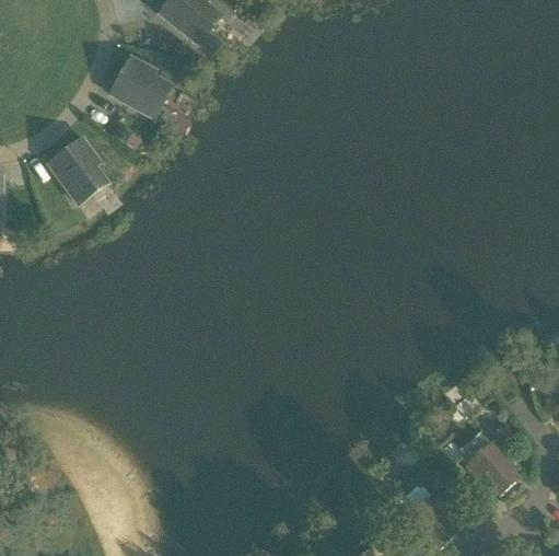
[(170,0),(163,8),(178,20),(174,25),(190,38),(202,24),(209,29),(220,15),(202,1),(204,0),(170,0)]
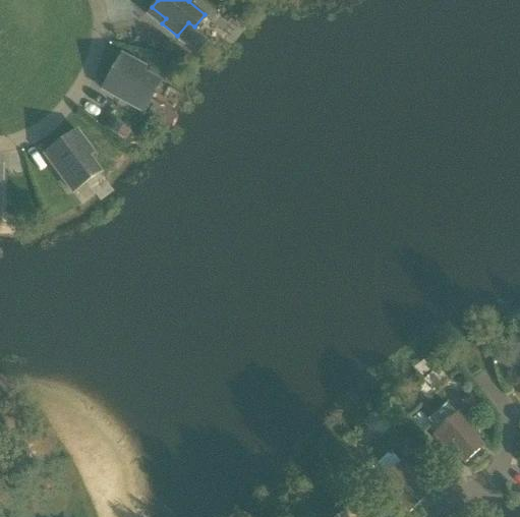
[(143,65),(122,53),(106,82),(121,91),(118,96),(135,105),(143,90),(151,94),(158,79),(140,69),(143,65)]
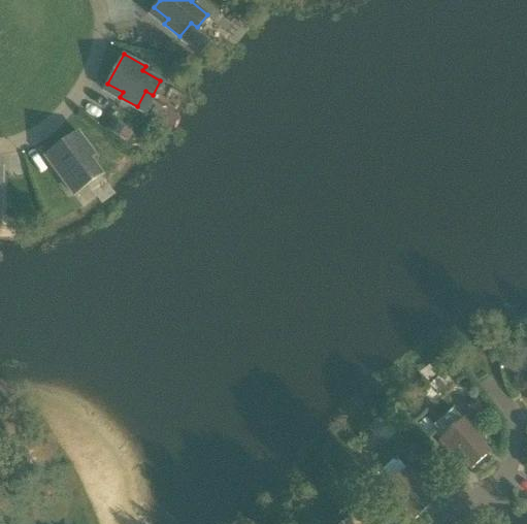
[(120,136),(127,124),(109,115),(103,127),(120,136)]
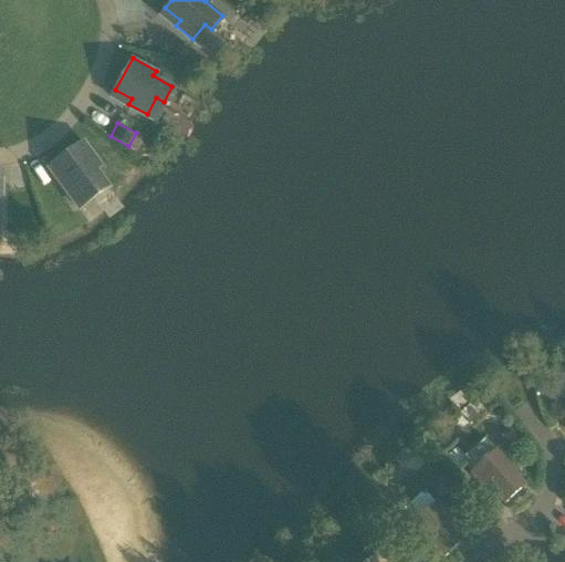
[(100,162),(83,141),(54,162),(65,177),(60,181),(73,198),(87,187),(93,194),(107,184),(94,166),(100,162)]
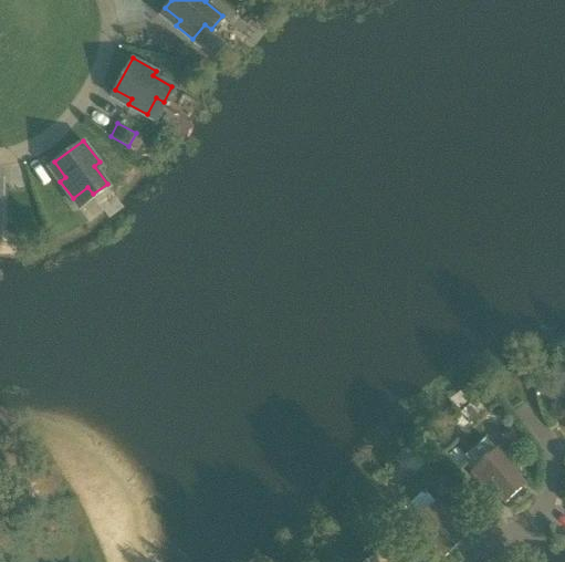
[(514,436),(518,433),(512,426),(508,429),(499,437),(504,445),(514,436)]
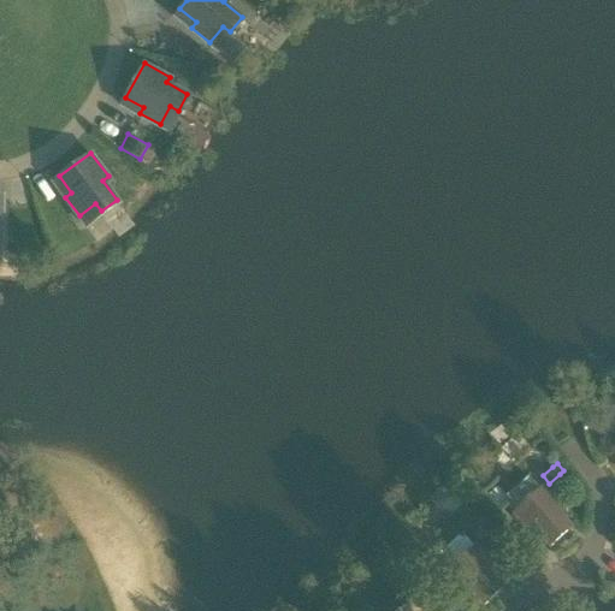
[(549,544),(566,529),(559,520),(566,512),(540,484),(513,509),(536,534),(539,532),(549,544)]
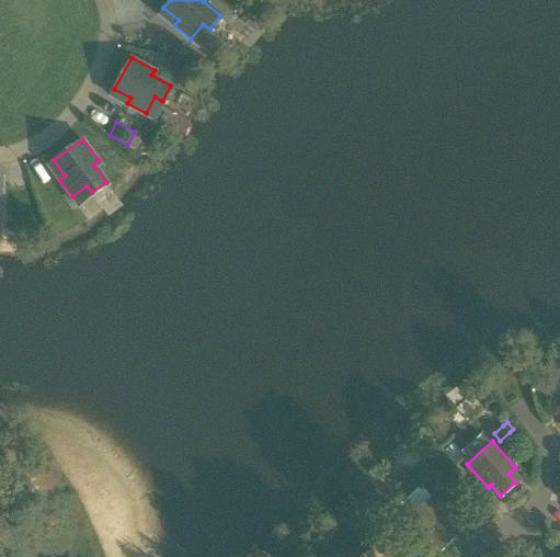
[(431,484),(437,491),(447,482),(441,476),(431,484)]
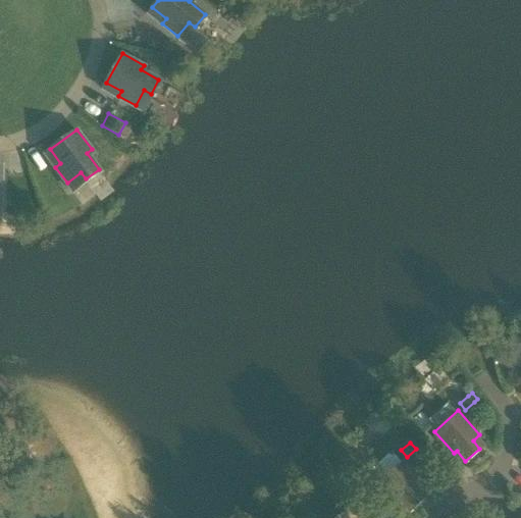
[(410,510),(424,497),(417,489),(424,483),(403,459),(378,480),(398,502),(401,500),(410,510)]
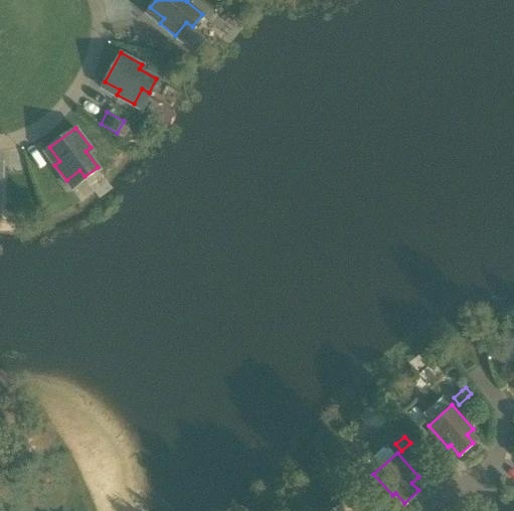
[(353,483),(344,490),(349,496),(357,489),(353,483)]
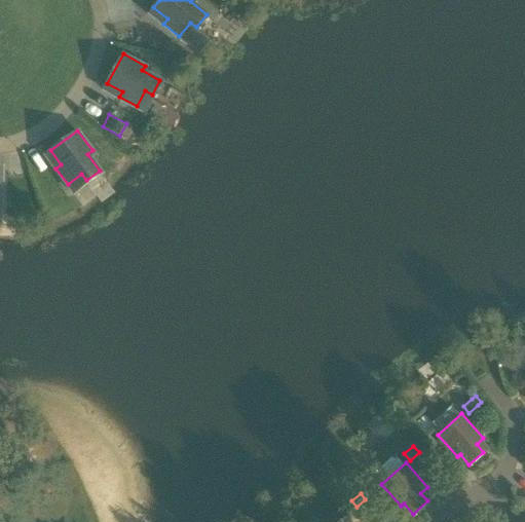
[(361,521),(351,511),(338,521),(361,521)]
